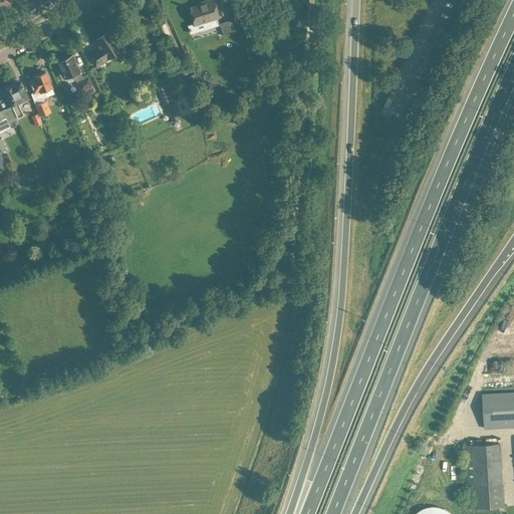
[(207,3),(189,8),(194,24),(218,16),(213,0),(209,0),(207,1),(207,3)]
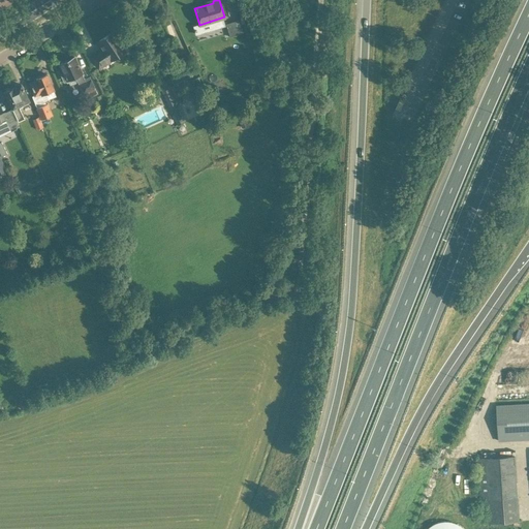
[(239,20),(225,24),(229,37),(243,33),(239,20)]
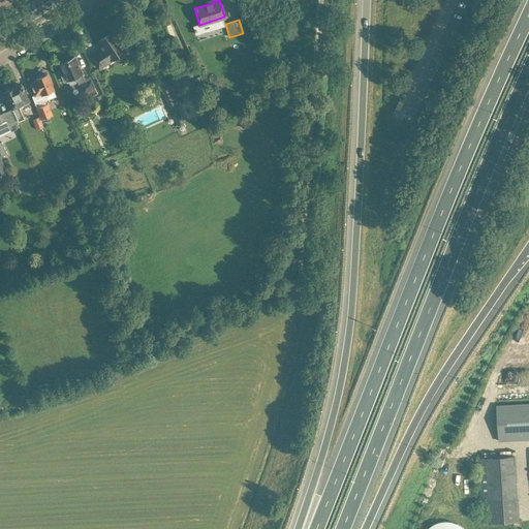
[(103,49),(91,57),(99,68),(136,42),(129,31),(122,36),(117,29),(98,41),(103,49)]
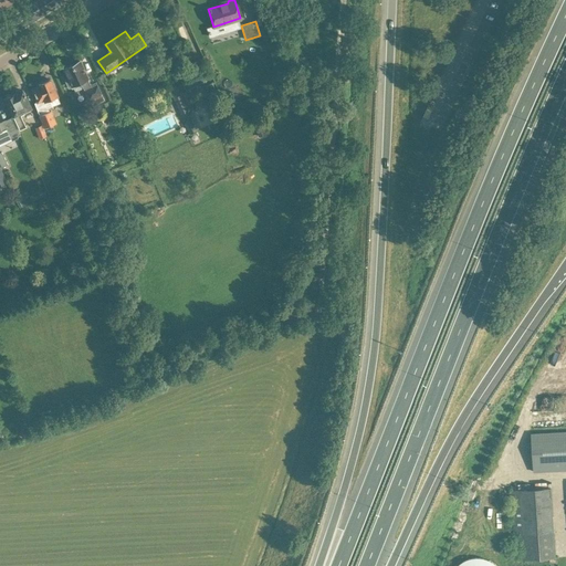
[(91,98),(94,105),(105,100),(96,82),(91,85),(80,61),(64,69),(69,79),(66,80),(70,88),(74,90),(74,92),(83,87),(88,100),(91,98)]
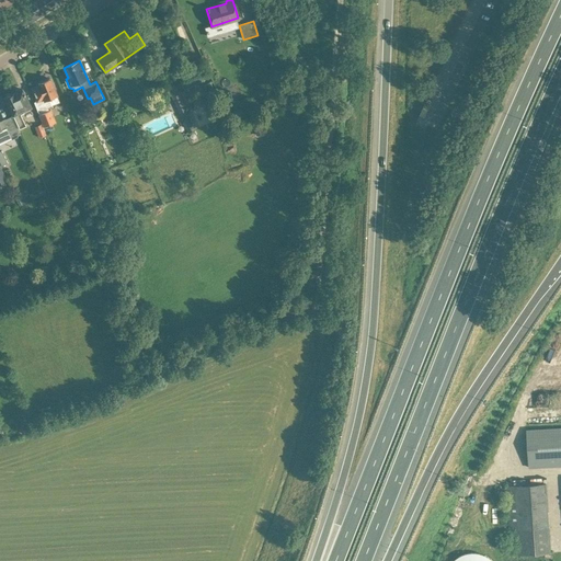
[(57,95),(49,79),(37,83),(37,86),(32,88),(37,101),(34,102),(39,115),(38,115),(44,127),(55,123),(50,111),(49,111),(44,100),(57,95)]
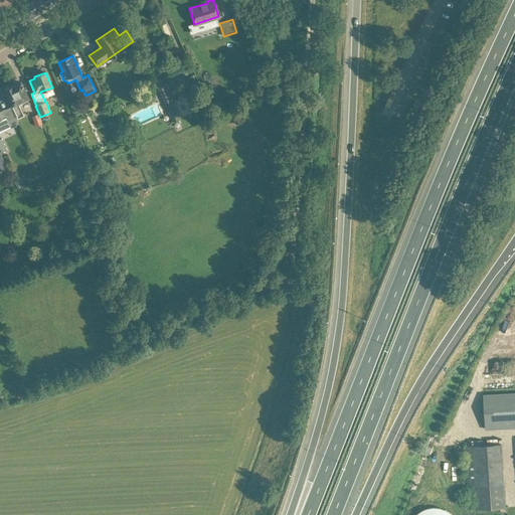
[(173,122),(174,121),(179,119),(160,76),(154,79),(173,122)]
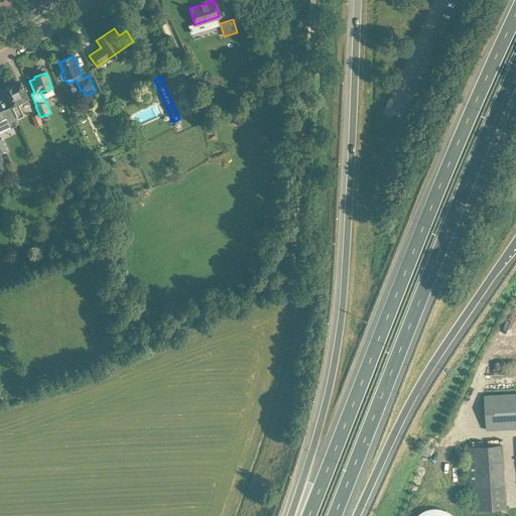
[(13,85),(4,90),(18,118),(22,115),(17,105),(21,103),(20,101),(27,98),(20,83),(19,83),(17,82),(14,83),(14,86),(13,86),(13,85)]
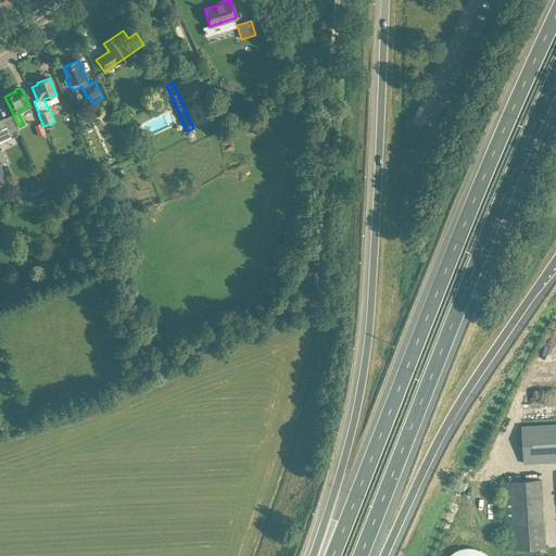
[(103,114),(111,110),(106,101),(99,104),(103,114)]
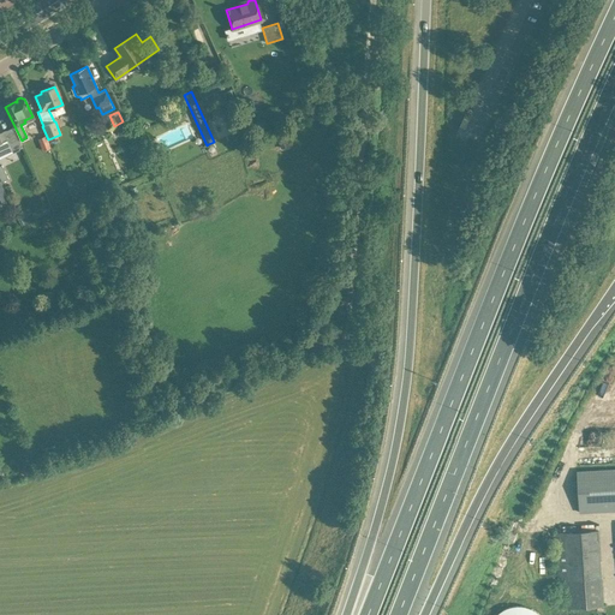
[(0,157),(1,157),(1,155),(11,150),(12,153),(23,147),(13,127),(0,133),(0,157)]
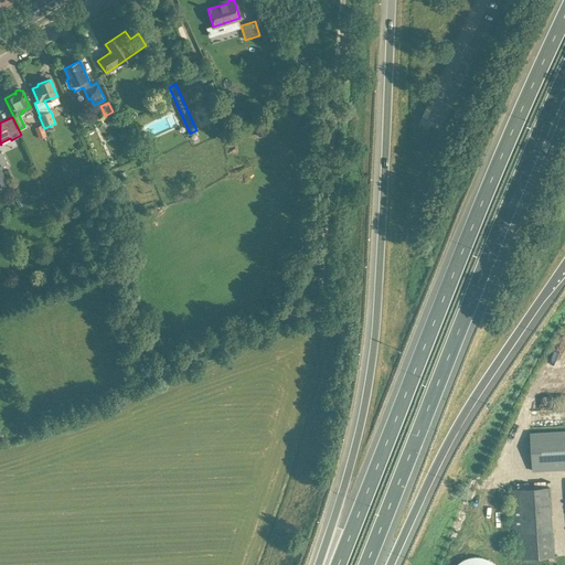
[(42,125),(35,128),(34,128),(39,139),(46,136),(42,125)]
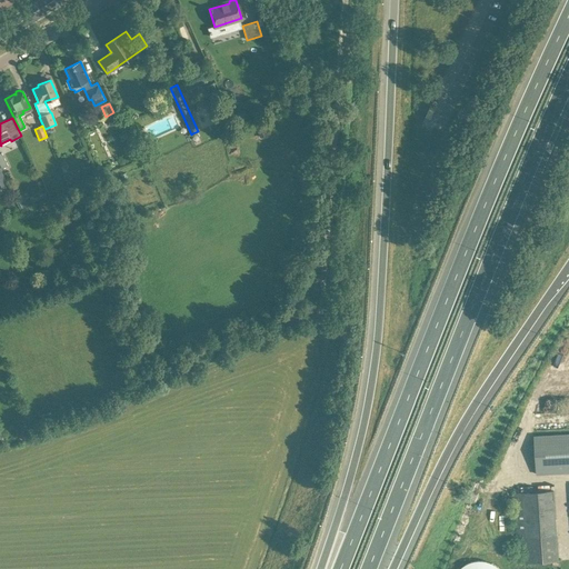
[(568,435),(535,437),(537,475),(568,472),(568,435)]
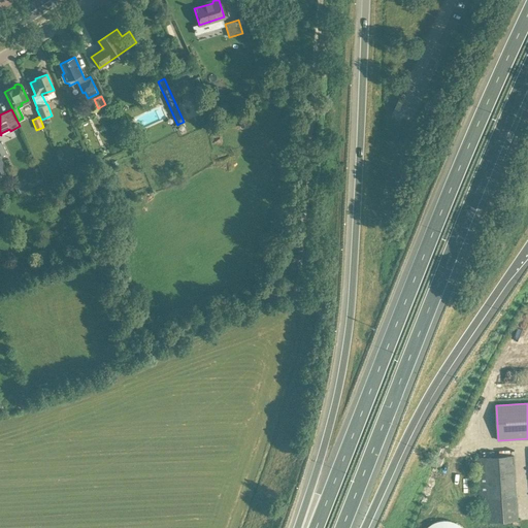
[(514,455),(476,458),(482,523),(519,520),(514,455)]
